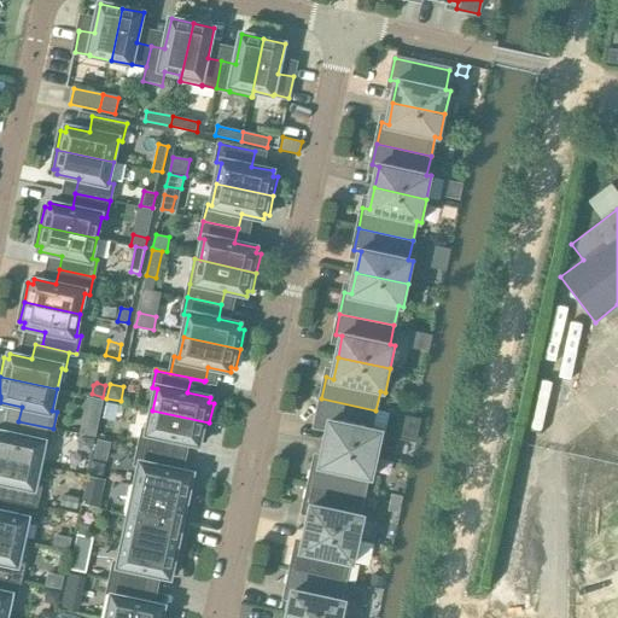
[(375,410),(321,398),(316,419),(331,423),(326,444),(378,455),(383,432),(372,430),(375,410)]
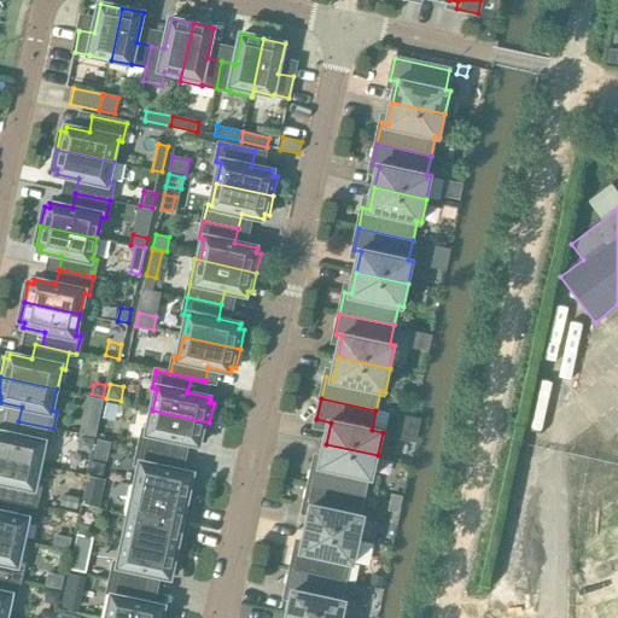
[(140,447),(174,455),(178,441),(199,445),(200,441),(205,442),(209,423),(152,410),(149,431),(144,430),(140,447)]
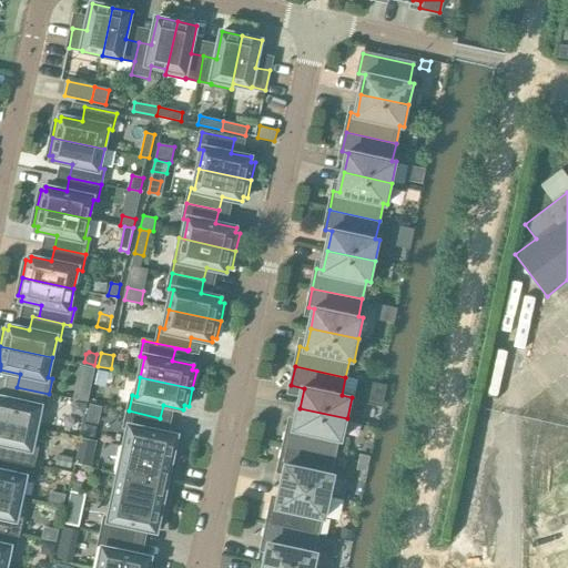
[(386,386),(368,382),(364,402),(383,406),(386,386)]
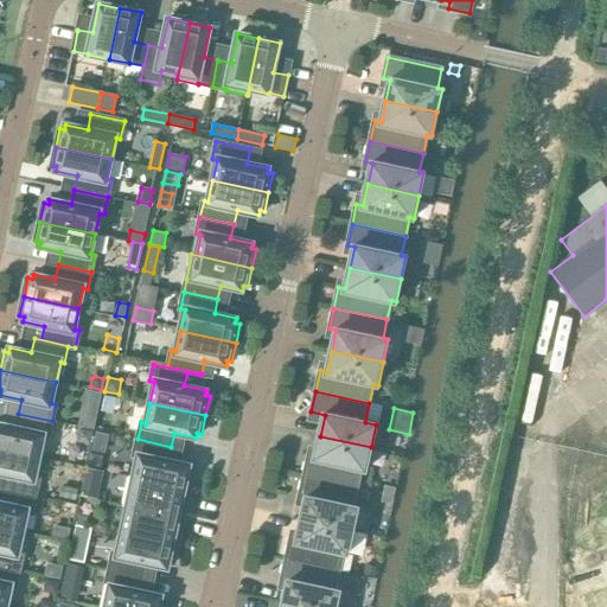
[(52,421),(18,414),(16,427),(0,423),(0,448),(39,458),(44,436),(49,438),(52,421)]
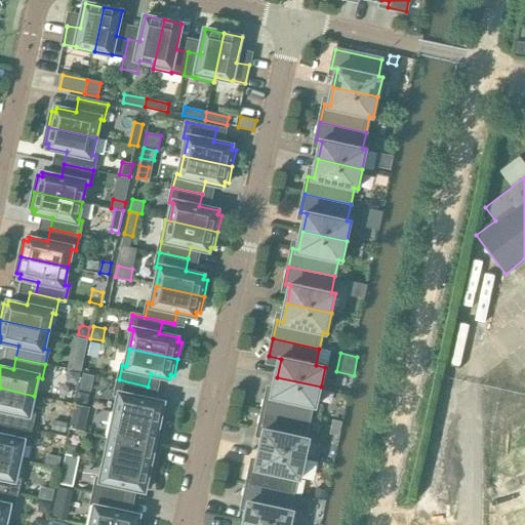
[(80,373),(70,371),(68,379),(70,382),(78,385),(80,373)]
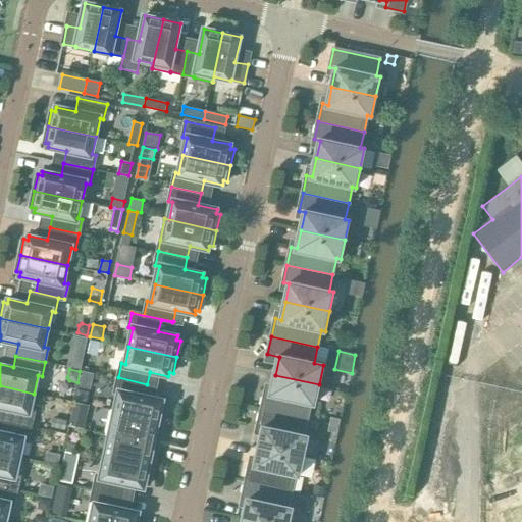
[(319,384),(275,375),(271,393),(265,392),(261,410),(307,419),(311,403),(315,404),(319,384)]
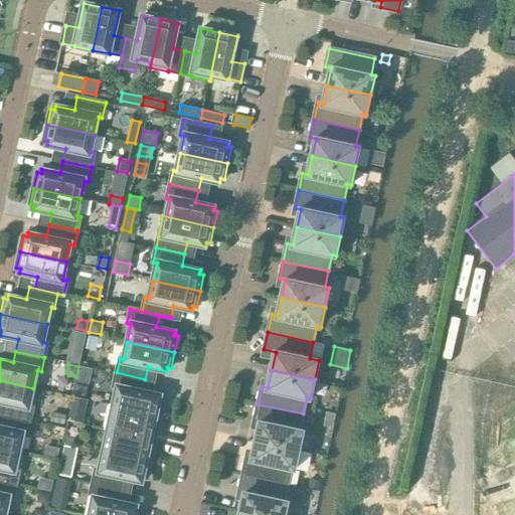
[(145,379),(117,372),(114,387),(118,387),(114,404),(110,403),(110,405),(160,416),(164,399),(160,398),(161,394),(143,390),(145,379)]
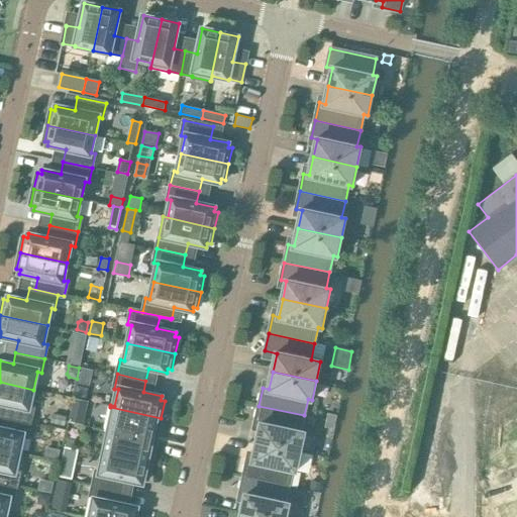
[(33,390),(0,382),(0,403),(4,404),(2,416),(30,422),(33,408),(29,407),(33,390)]
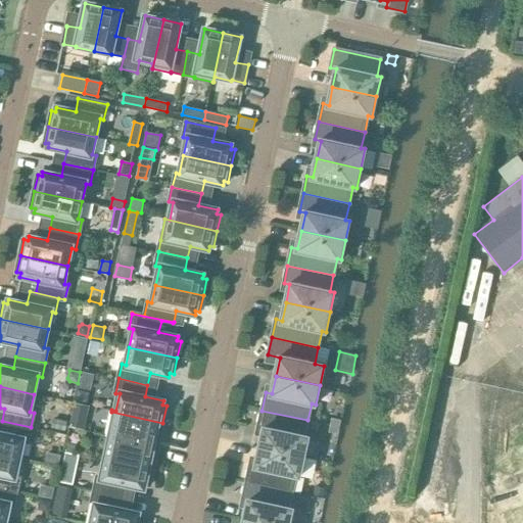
[(86,393),(79,392),(77,401),(86,403),(87,396),(86,393)]
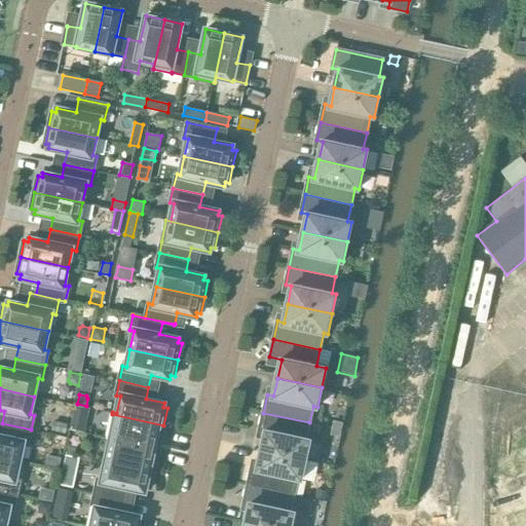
[(262,450),(306,459),(310,440),(306,439),(309,422),(263,413),(260,430),(265,431),(262,450)]
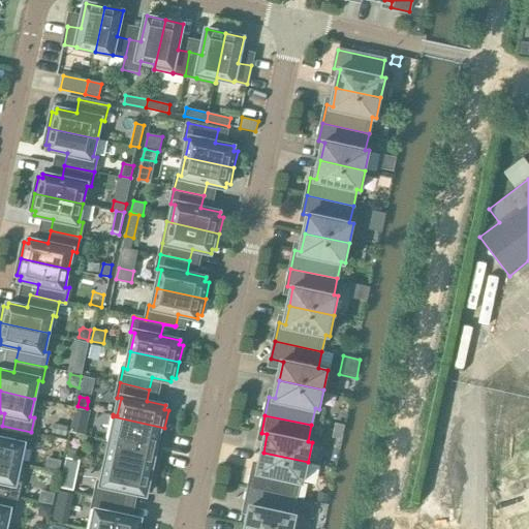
[(113,416),(107,440),(154,449),(156,444),(161,445),(164,428),(113,416)]
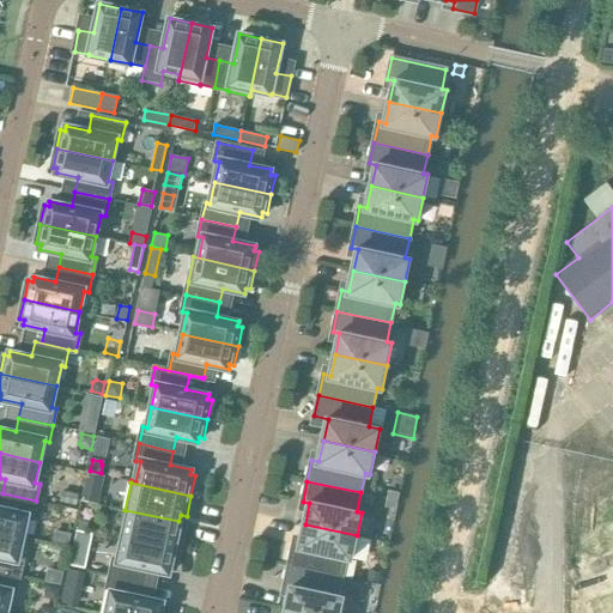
[(77,505),(79,495),(62,491),(60,502),(77,505)]
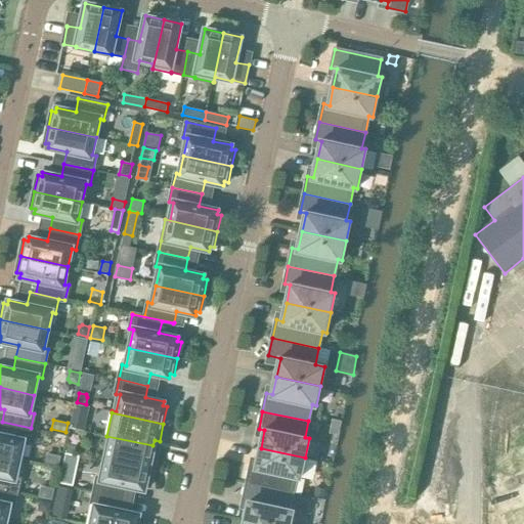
[(342,421),(333,420),(331,426),(341,428),(342,421)]
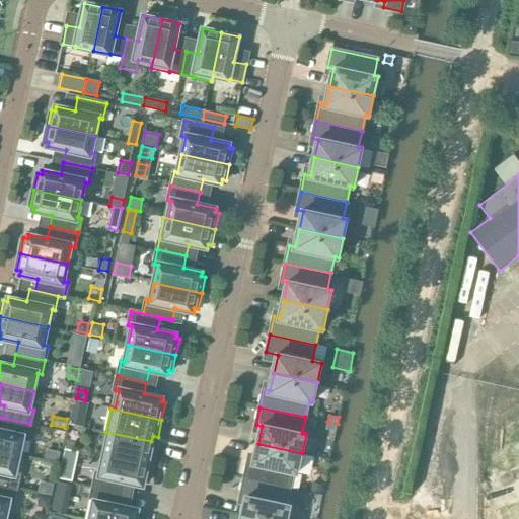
[(30,424),(2,418),(0,425),(0,450),(19,455),(23,438),(27,438),(30,424)]
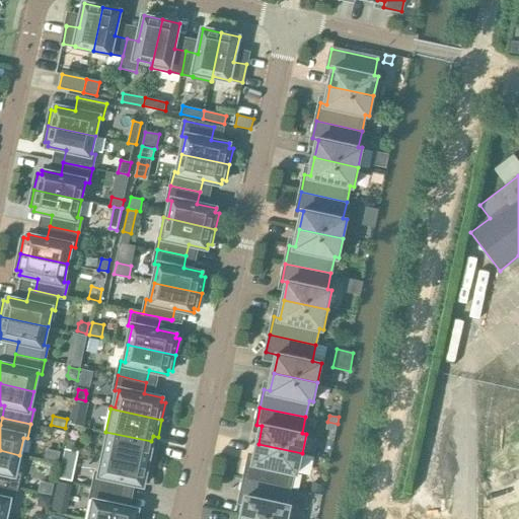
[(327,422),(326,431),(336,432),(338,424),(327,422)]
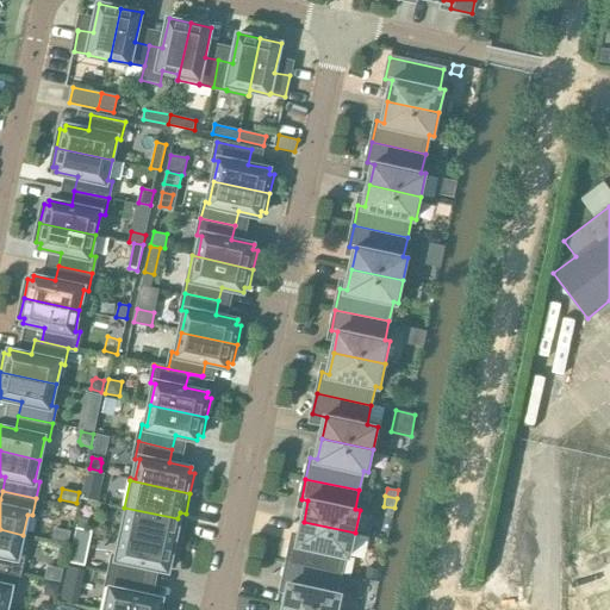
[(178,518),(124,508),(128,509),(123,535),(179,547),(182,527),(176,526),(178,518)]
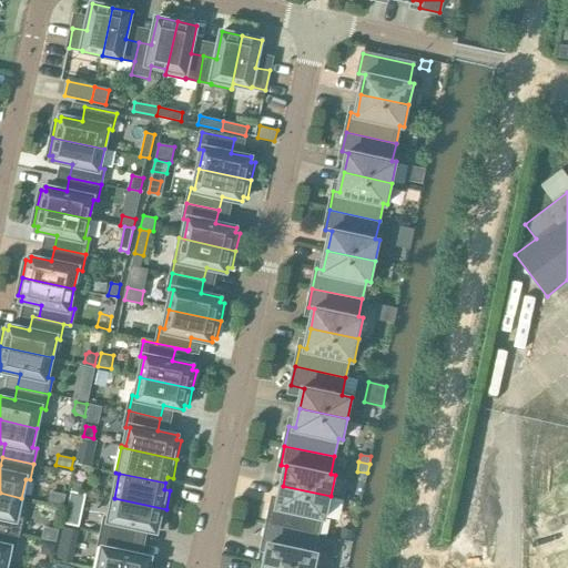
[(74,480),(72,488),(81,490),(82,483),(74,480)]
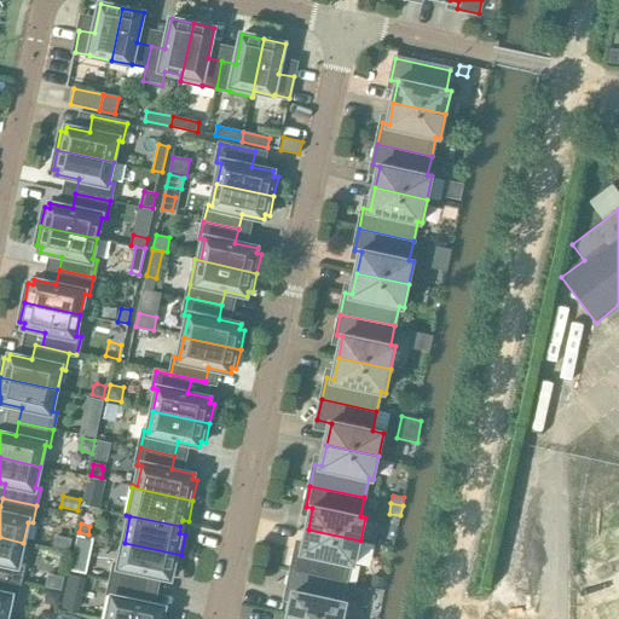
[(360,541),(308,530),(304,550),(296,549),(291,571),(346,583),(351,563),(354,565),(360,541)]
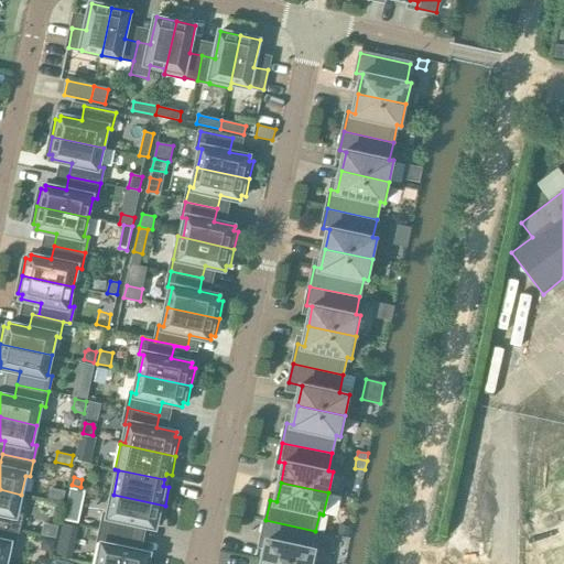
[(21,495),(0,489),(0,525),(18,530),(21,514),(18,513),(21,495)]
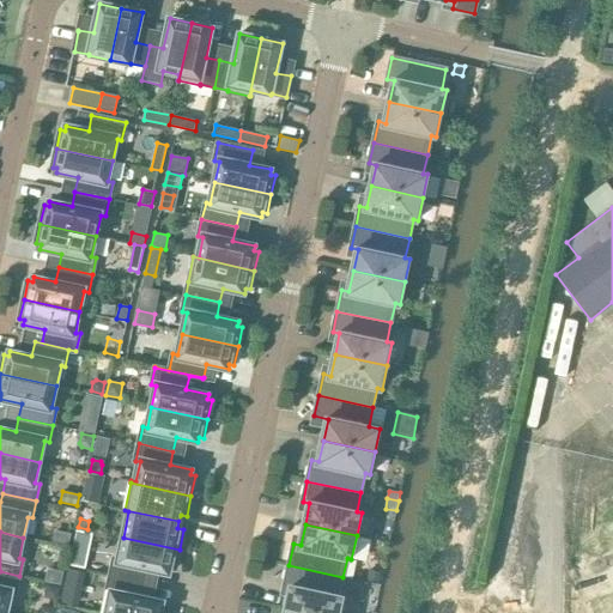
[(71,534),(55,532),(54,540),(68,544),(71,534)]
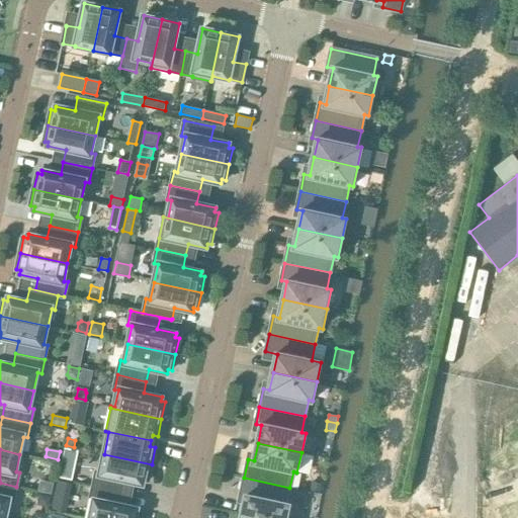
[(152,464),(104,454),(100,472),(96,471),(93,487),(121,493),(124,481),(143,485),(144,481),(148,482),(152,464)]
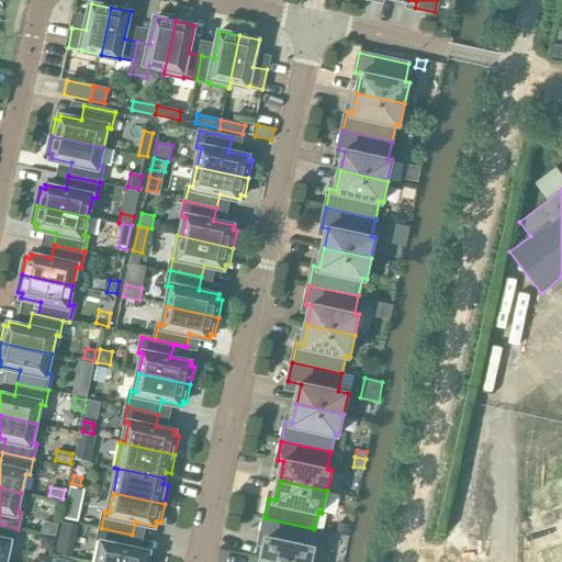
[(314,529),(265,518),(260,537),(267,539),(262,558),(281,561),(311,561),(315,547),(311,547),(314,529)]
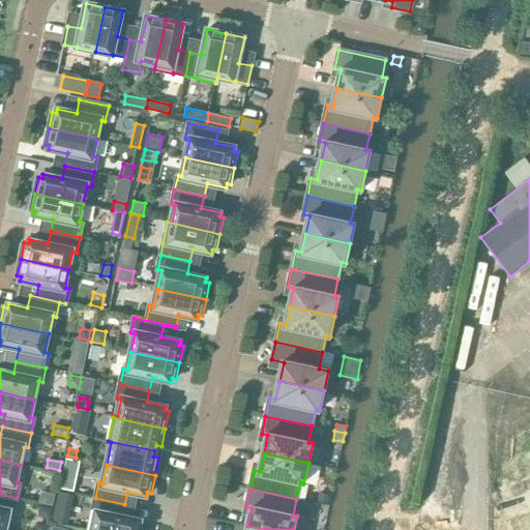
[(17,498),(0,494),(0,529),(4,529),(5,529),(9,512),(13,513),(17,498)]
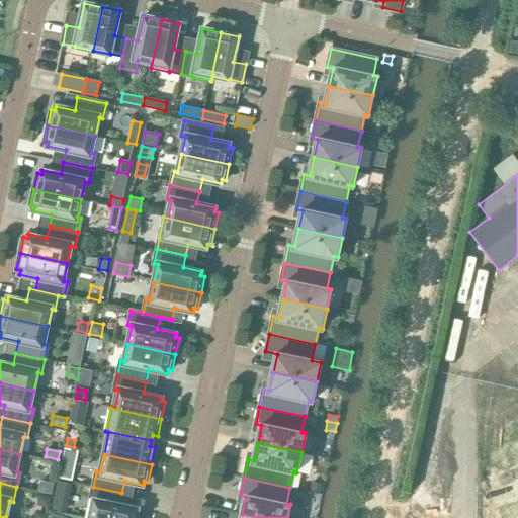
[(322,485),(312,483),(311,490),(320,492),(322,485)]
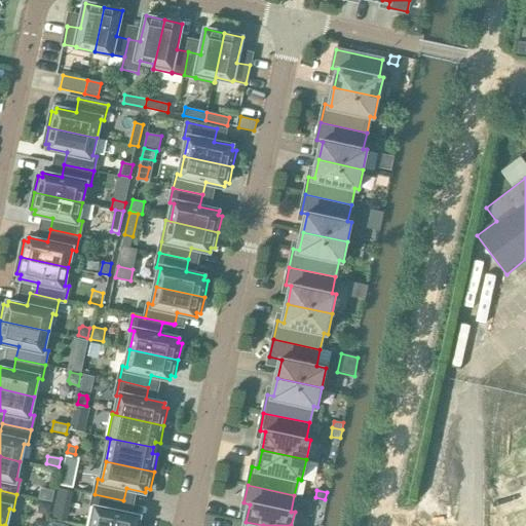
[(123,500),(95,494),(91,505),(86,525),(142,525),(143,521),(139,520),(140,516),(121,512),(123,500)]
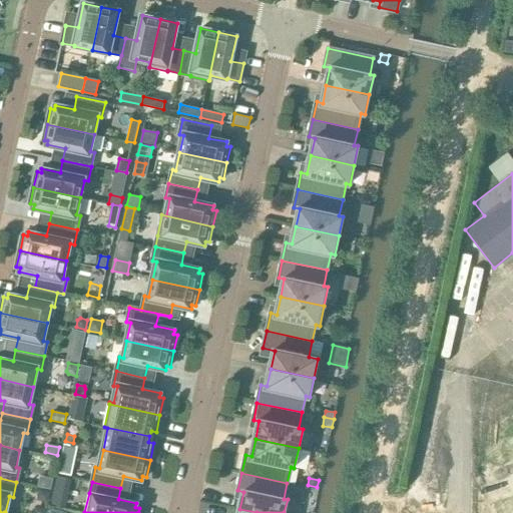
[(50,492),(40,490),(38,497),(41,500),(48,502),(50,492)]
